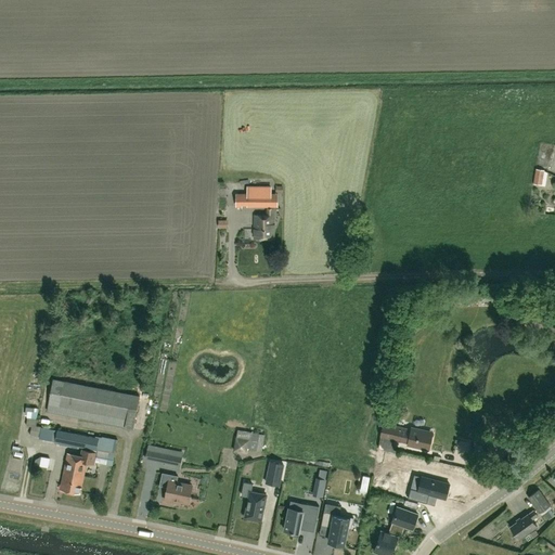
[(542,184),(544,170),(536,169),(533,183),(542,184)]
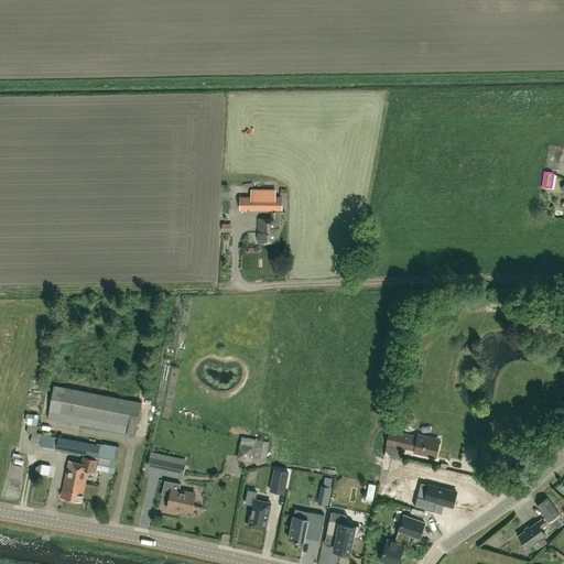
[(251,209),(275,209),(275,190),(251,190),(251,197),(241,196),(240,209),(247,209),(247,207),(251,208),(251,209)]
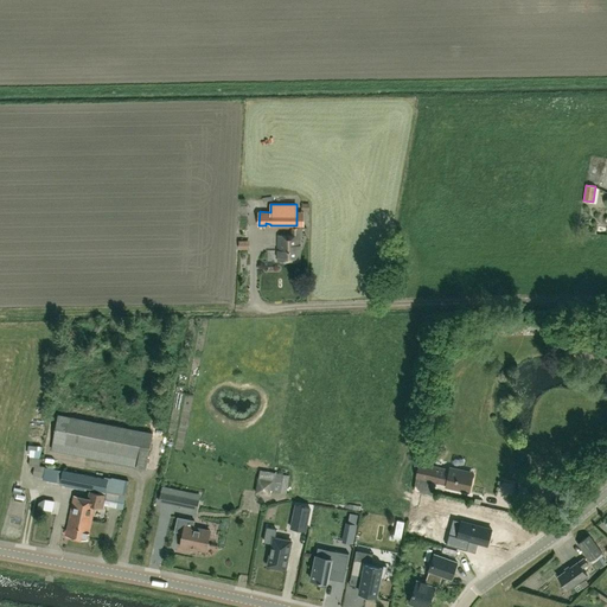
[(279,235),(279,261),(300,261),(300,228),(293,228),(293,235),(279,235)]
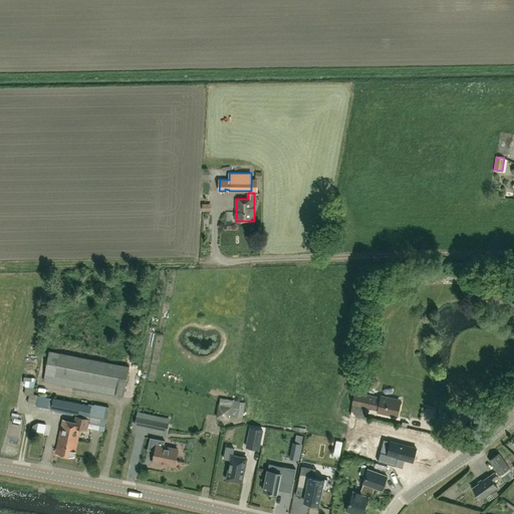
[(49,351),(44,380),(123,397),(129,366),(49,351)]
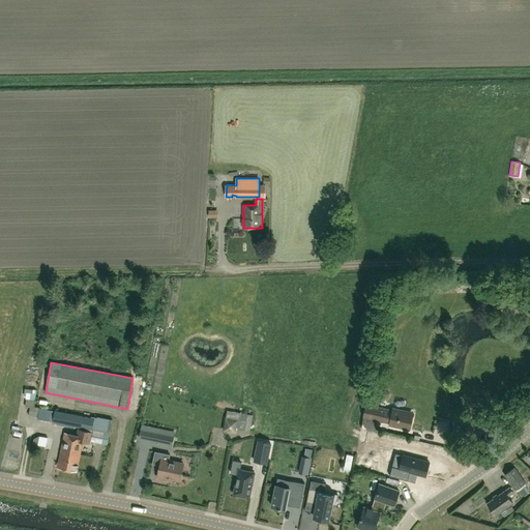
[(34,407),(35,401),(27,399),(25,407),(30,407),(29,415),(37,416),(39,408),(34,407)]
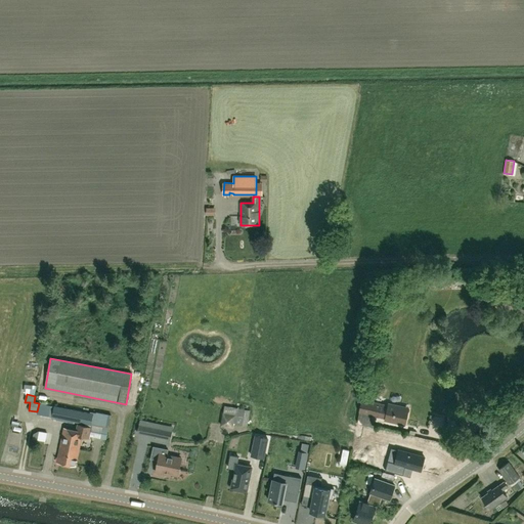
[(369,403),(362,401),(359,413),(358,422),(370,424),(373,412),(369,411),(370,407),(368,407),(369,403)]
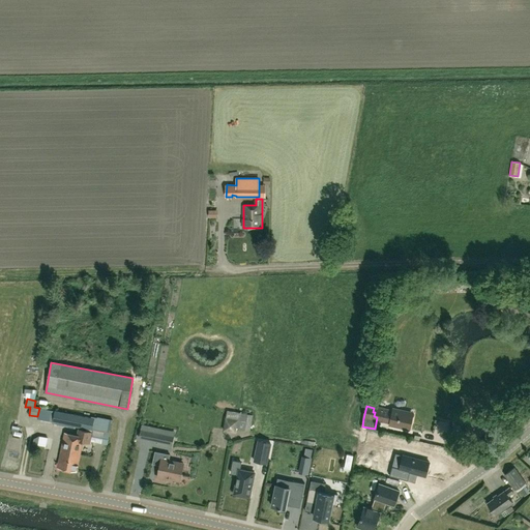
[(392,409),(392,412),(366,406),(374,408),(373,412),(375,412),(374,416),(377,417),(375,429),(378,417),(390,420),(389,425),(409,430),(413,414),(392,409)]
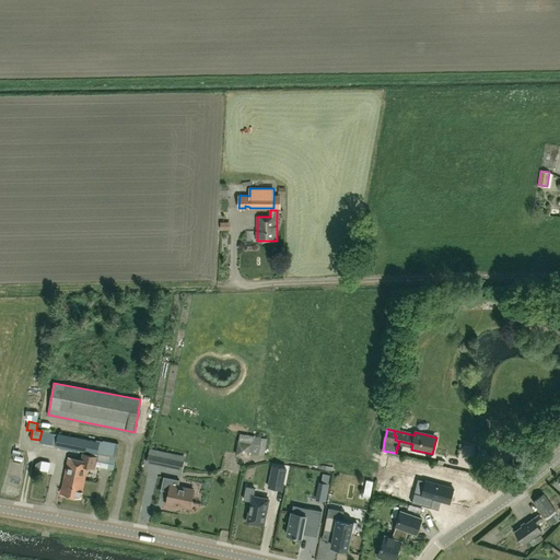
[(95,454),(97,442),(90,441),(90,440),(73,435),(73,436),(58,433),(55,447),(86,453),(86,452),(95,454)]
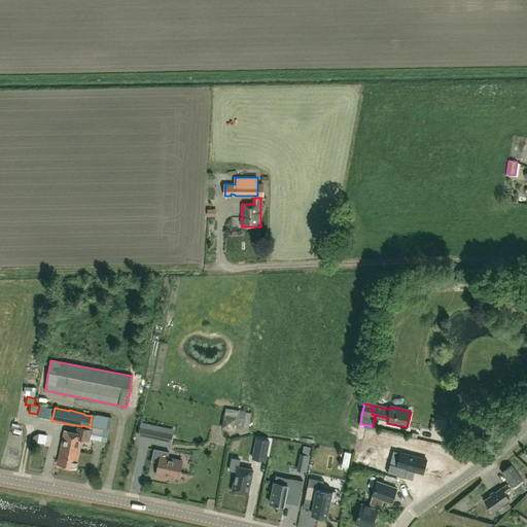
[(224,415),(222,428),(236,430),(237,417),(224,415)]
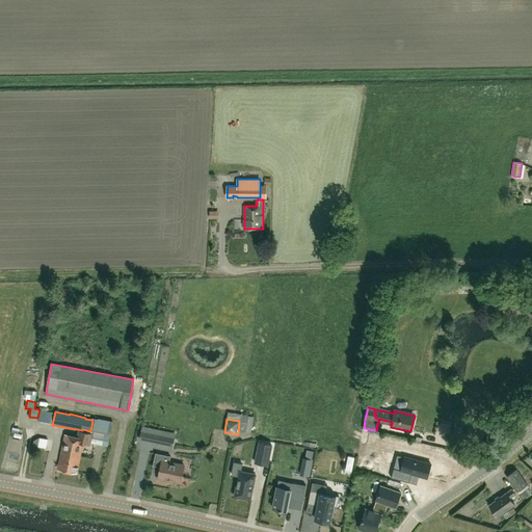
[(159,430),(156,443),(173,446),(175,434),(159,430)]
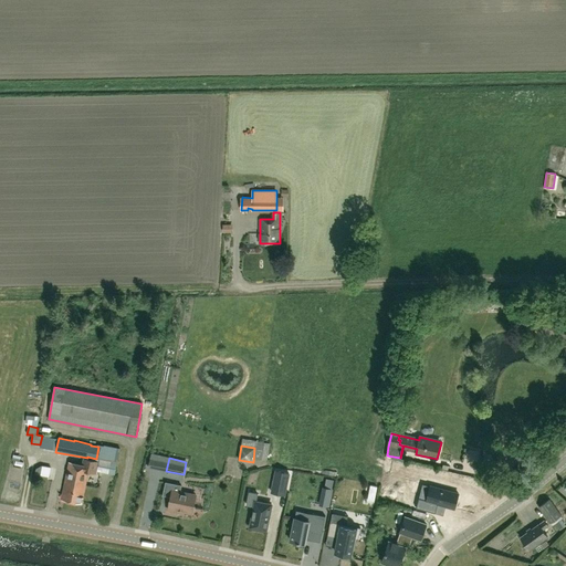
[(83,464),(69,462),(61,500),(82,503),(88,471),(95,473),(98,461),(84,459),(83,464)]
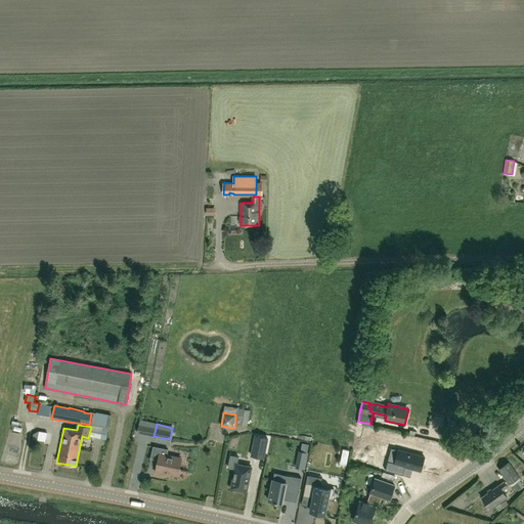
[(33,438),(45,441),(47,433),(39,431),(33,434),(33,438)]
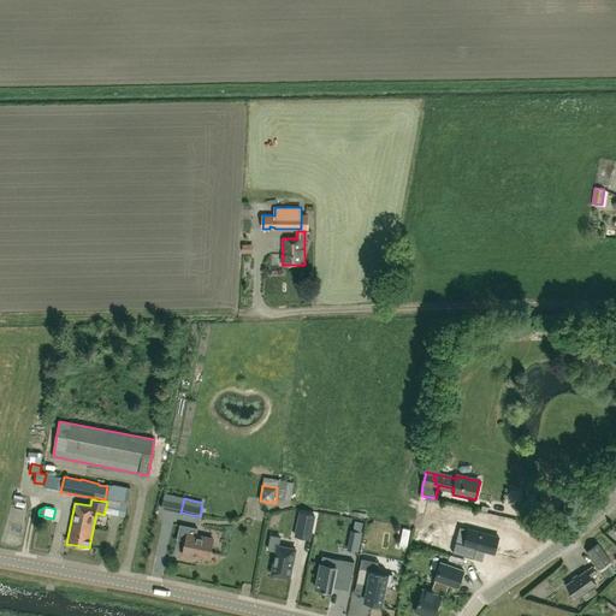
[(301,513),(296,535),(309,539),(314,515),(301,513)]
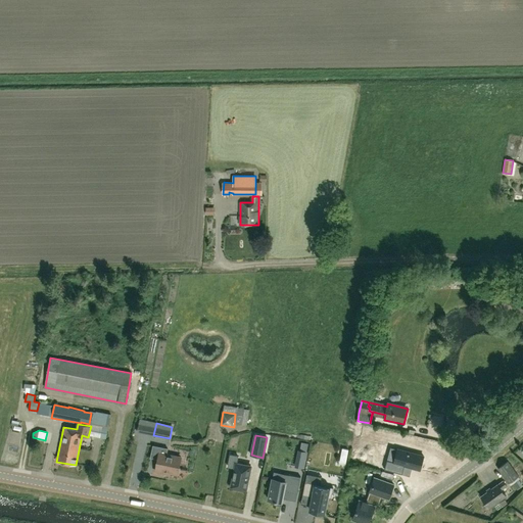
[(177,474),(181,458),(165,455),(168,448),(152,445),(150,458),(157,459),(155,471),(163,473),(164,471),(177,474)]
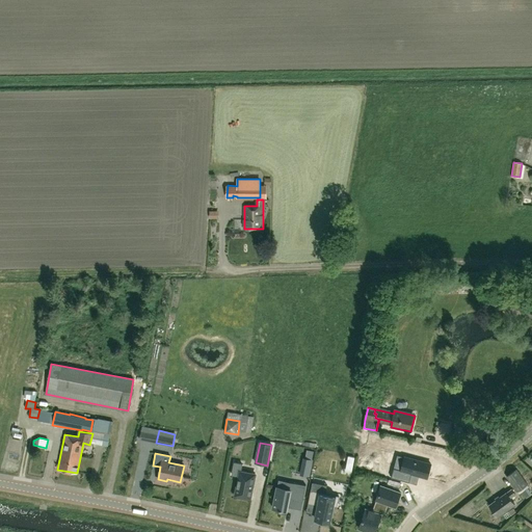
[(427,478),(431,463),(404,456),(401,470),(394,468),(392,477),(408,481),(410,473),(427,478)]
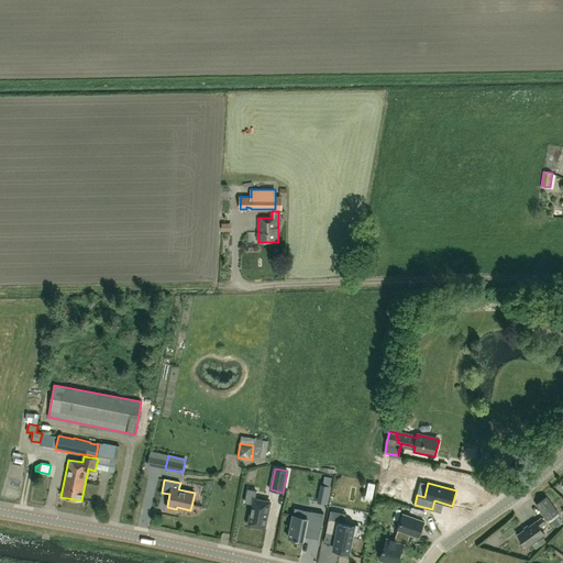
[(318,503),(327,504),(330,486),(321,485),(318,503)]
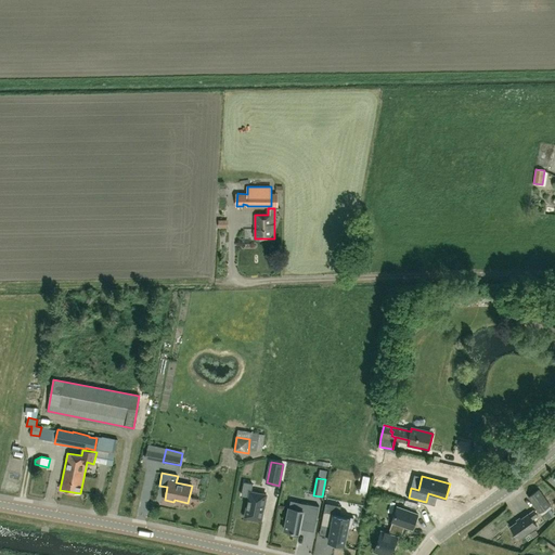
[(245,517),(261,520),(267,494),(252,491),(253,483),(244,482),(242,495),(249,497),(245,517)]
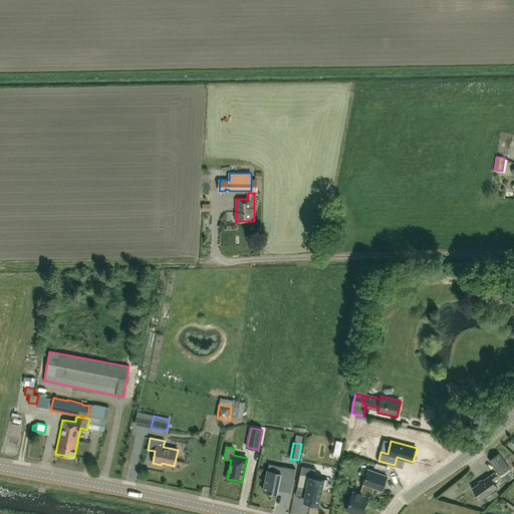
[(499,454),(491,459),(501,473),(509,468),(499,454)]
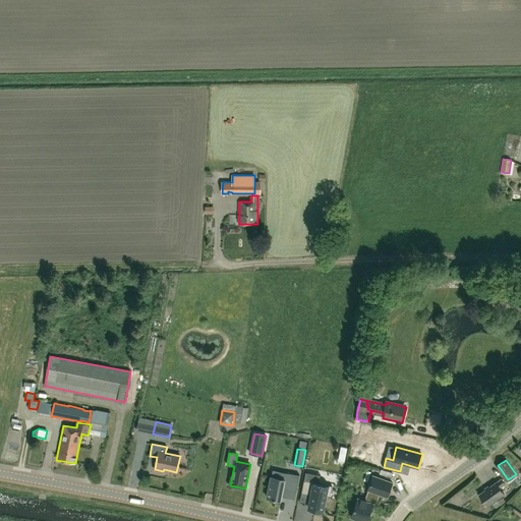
[(267,498),(281,501),(282,495),(288,496),(289,489),(296,491),(299,475),(285,472),(284,478),(272,476),(267,498)]
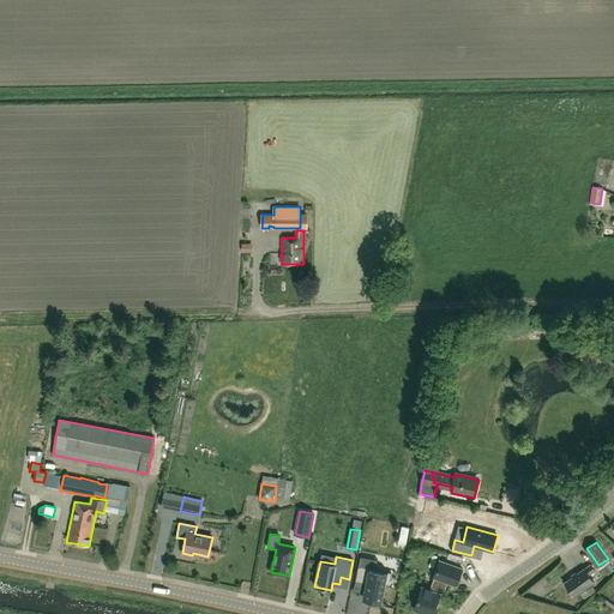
[(608,564),(602,569),(607,575),(613,570),(608,564)]
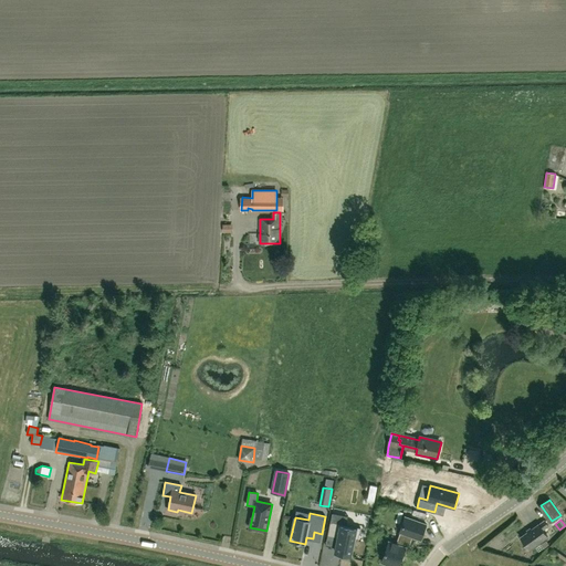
[(538,524),(520,537),(530,549),(547,536),(543,530),(548,525),(544,521),(538,524)]
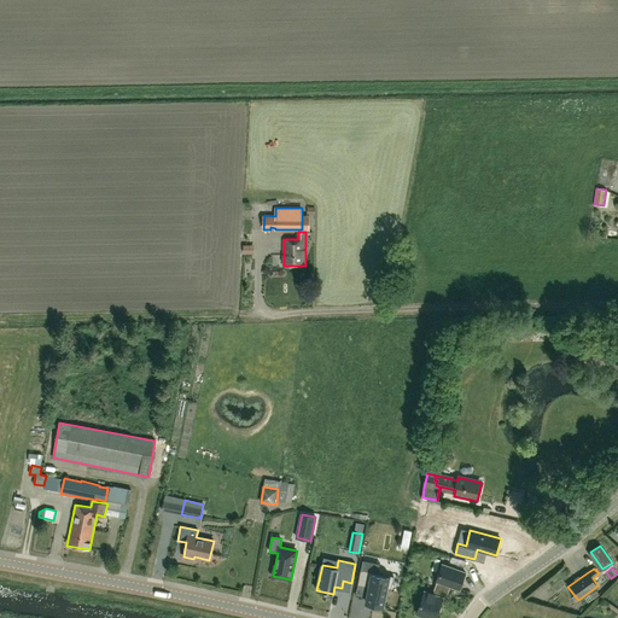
[(394,576),(361,570),(357,584),(369,587),(366,602),(384,606),(388,588),(391,588),(394,576)]
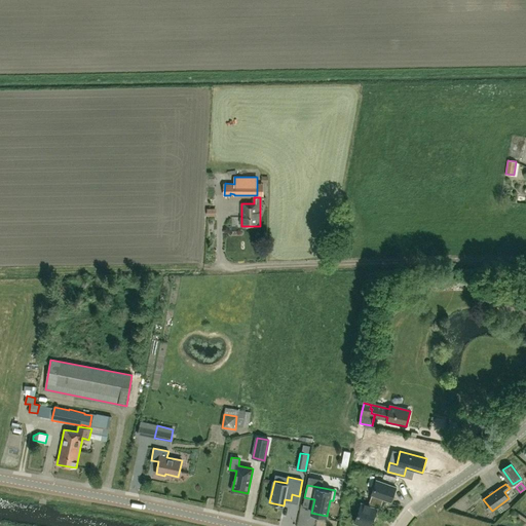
[(383,498),(384,496),(376,494),(376,495),(375,495),(374,495),(375,496),(371,506),(362,503),(354,522),(365,525),(370,525),(377,510),(380,511),(384,499),(385,499),(383,498)]
